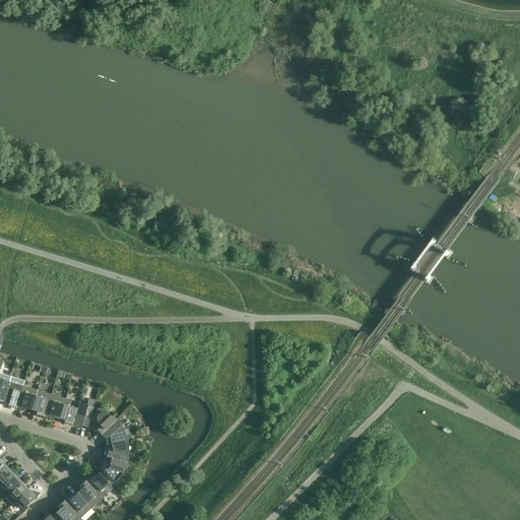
[(456,213),(470,224),(476,217),(462,206),(456,213)]
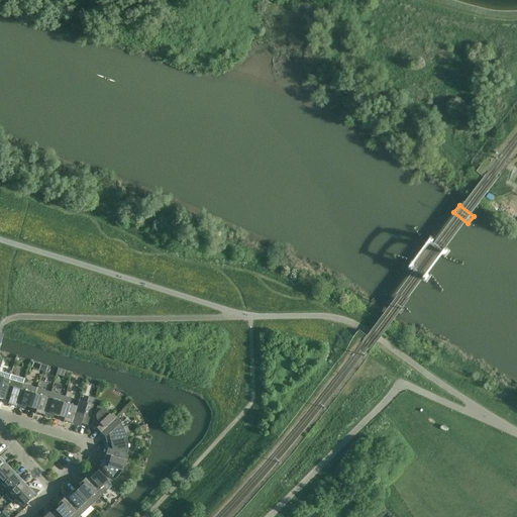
[(425,243),(445,257),(450,250),(431,236),(425,243)]
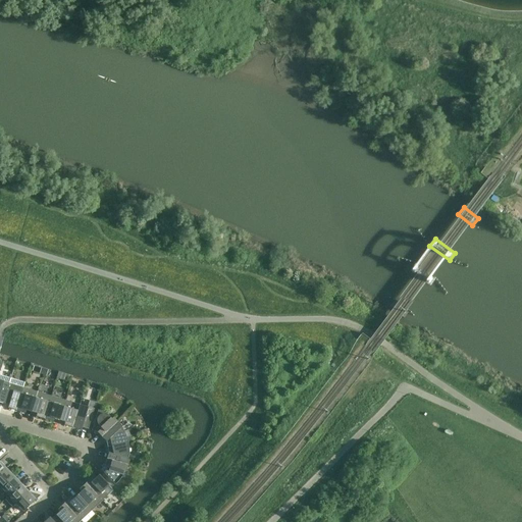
[(388,307),(404,318),(409,311),(395,300),(388,307)]
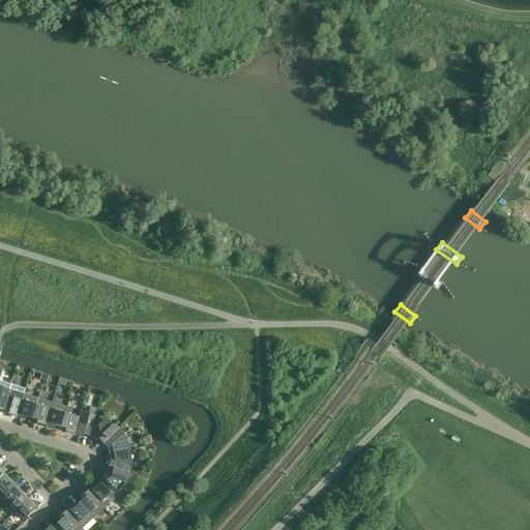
[(0,408),(3,410),(10,384),(0,381),(0,408)]
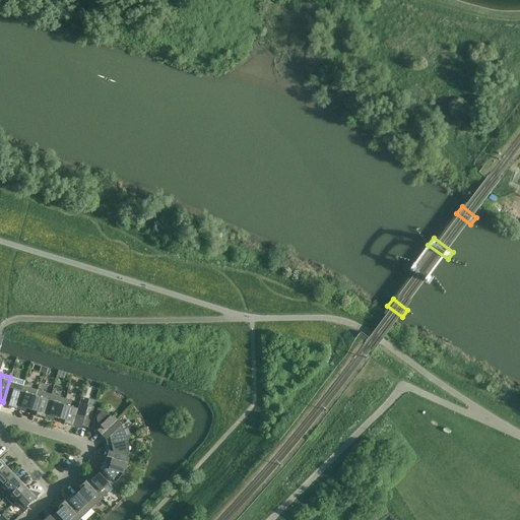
[(10,377),(3,402),(8,403),(8,406),(16,409),(23,386),(24,382),(10,377)]
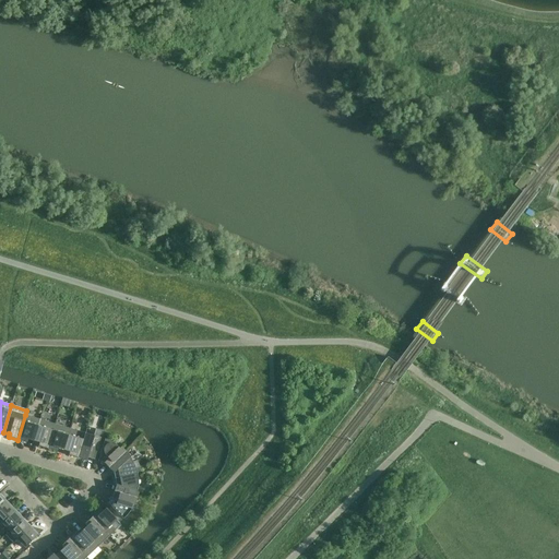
[(25,415),(18,440),(26,442),(27,439),(34,441),(40,419),(25,415)]
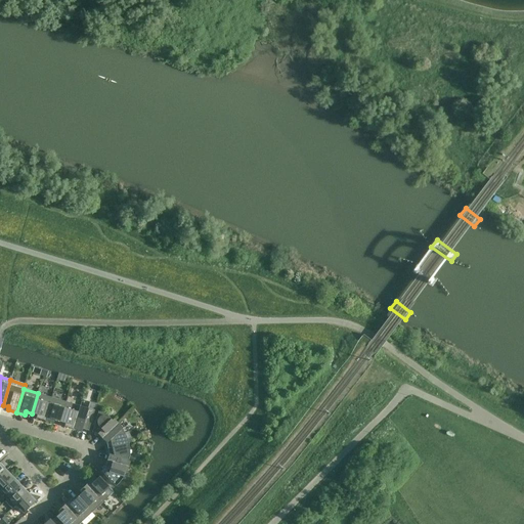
[(51,397),(38,393),(32,413),(37,416),(36,418),(45,421),(51,397)]
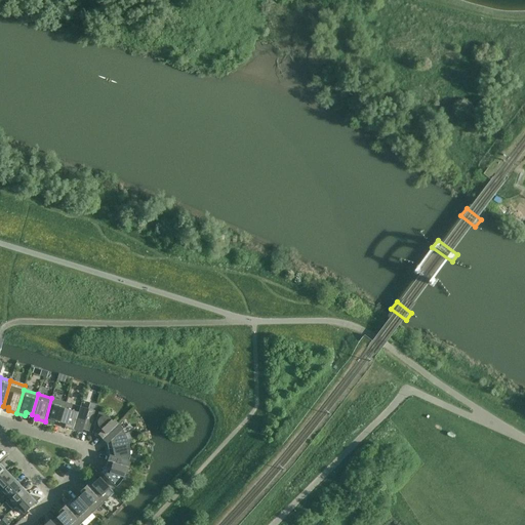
[(66,403),(51,398),(45,421),(53,425),(54,421),(59,422),(66,403)]
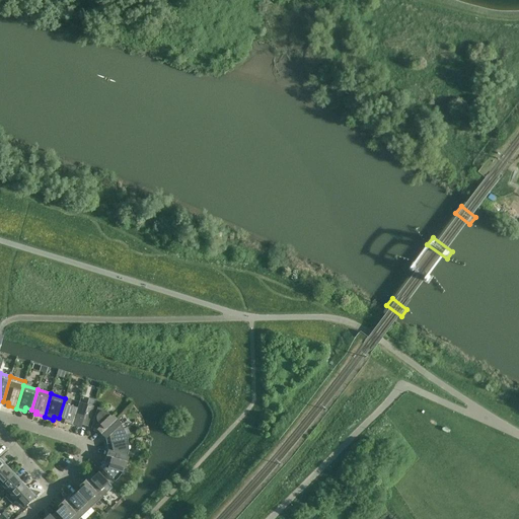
[(79,402),(65,398),(59,418),(65,420),(64,423),(72,425),(79,402)]
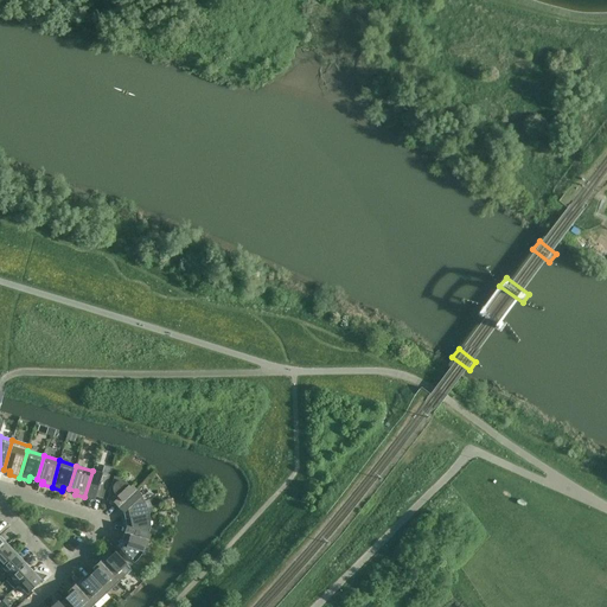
[(101,473),(93,471),(84,497),(95,500),(95,497),(102,499),(112,468),(103,466),(101,473)]
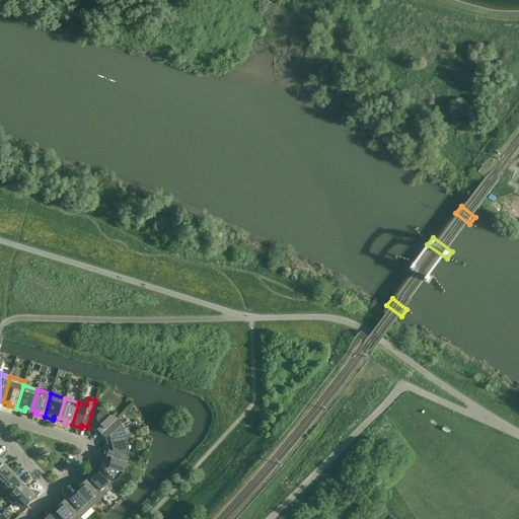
[(100,434),(117,420),(113,415),(112,416),(107,413),(104,411),(101,410),(97,408),(91,428),(96,430),(100,434)]
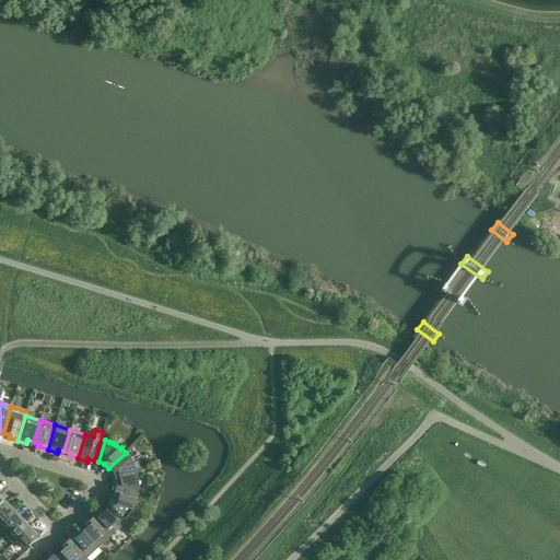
[(126,453),(108,468),(114,474),(115,480),(138,475),(137,473),(136,469),(135,465),(133,463),(129,459),(131,458),(126,453)]
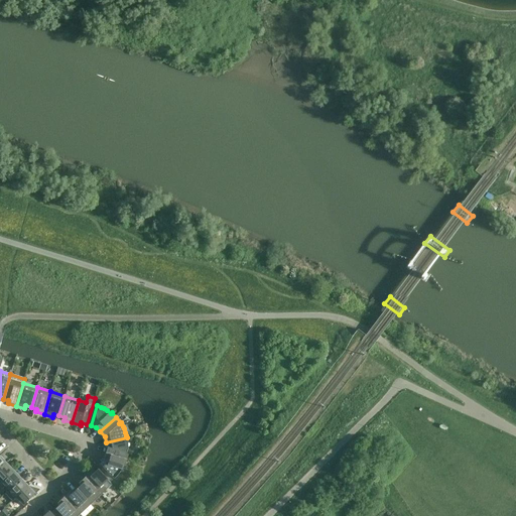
[(106,454),(126,460),(128,454),(126,454),(128,448),(128,445),(127,441),(127,437),(106,442),(107,447),(106,454)]
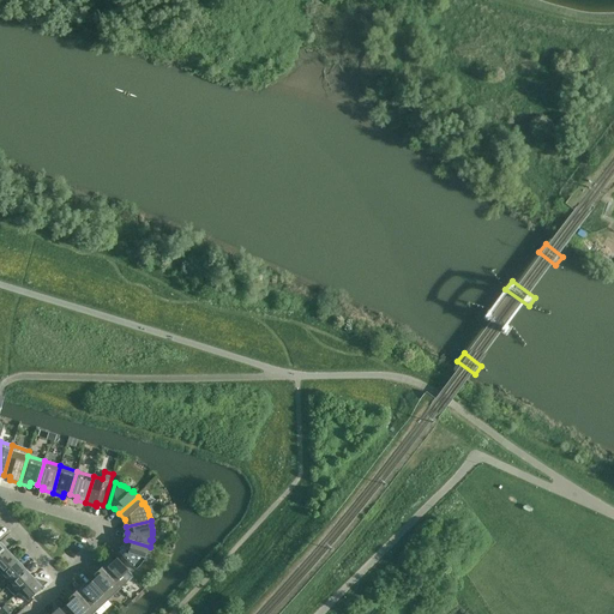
[(150,547),(126,540),(124,547),(119,552),(136,570),(138,567),(142,564),(144,559),(146,554),(148,555),(150,547)]
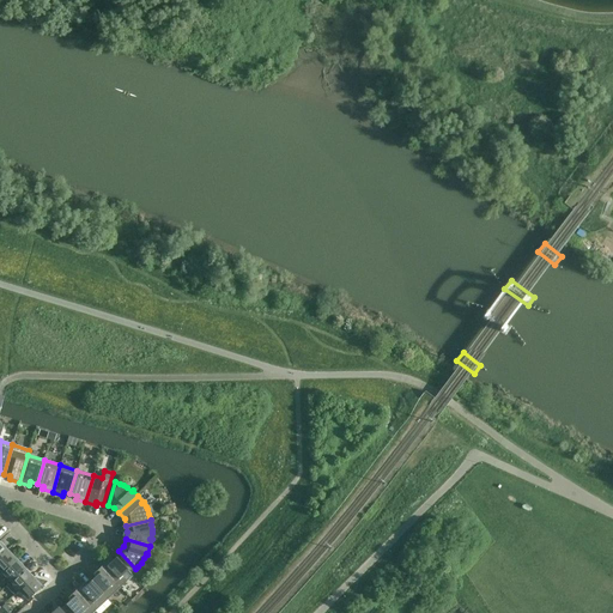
[(0,575),(2,574),(17,559),(8,551),(0,558),(0,575)]
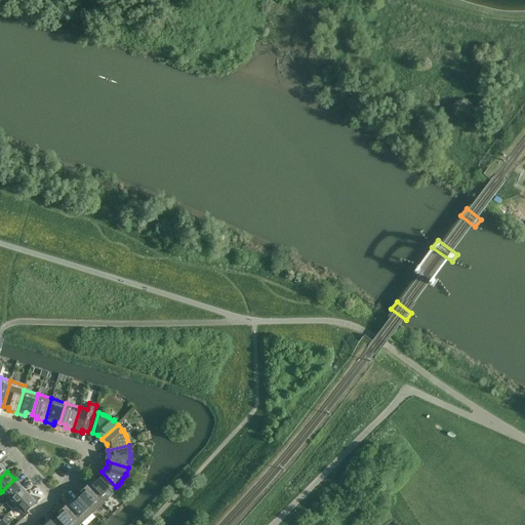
[(86,486),(103,503),(114,493),(99,478),(94,482),(93,480),(86,486)]
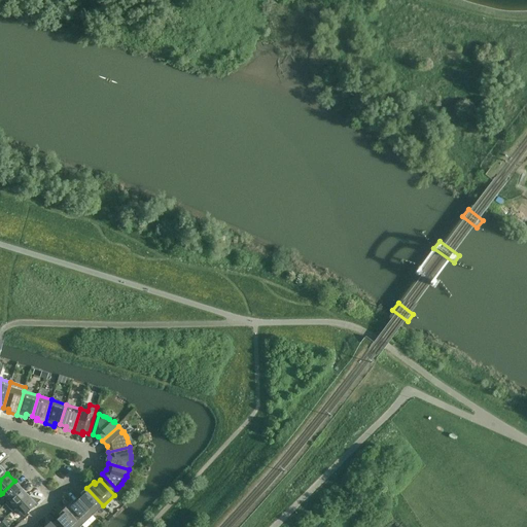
[(14,481),(2,493),(9,500),(22,489),(14,481)]
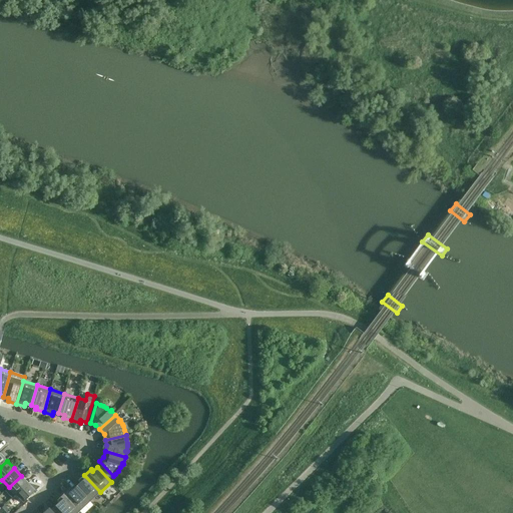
[(90,502),(100,492),(84,475),(78,481),(80,483),(76,487),(90,502)]
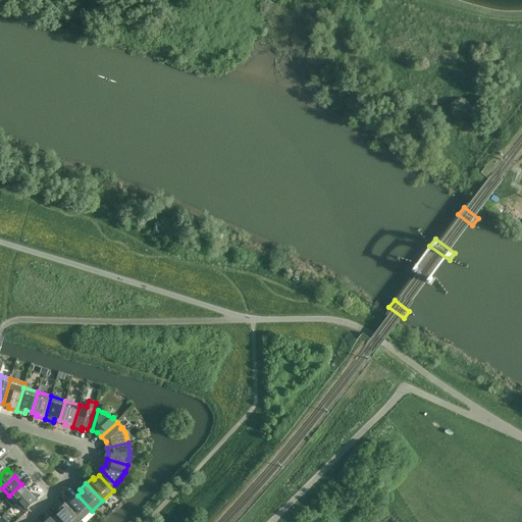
[(21,484),(9,496),(5,500),(12,507),(16,504),(29,491),(21,484)]
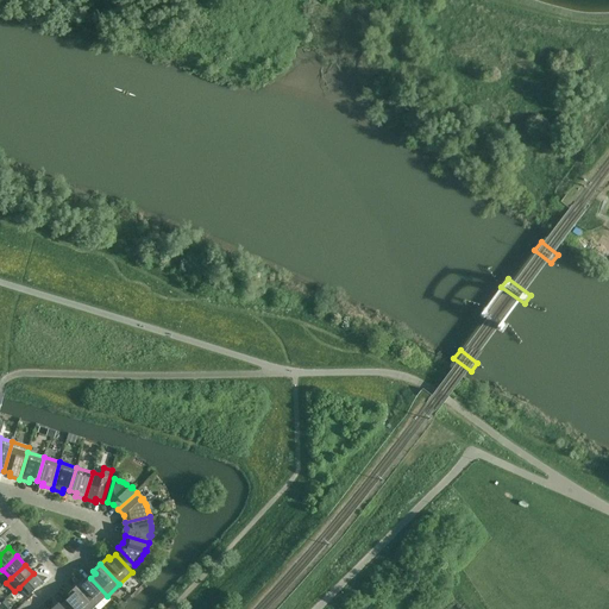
[(33,573),(19,588),(27,596),(46,578),(48,578),(33,573)]
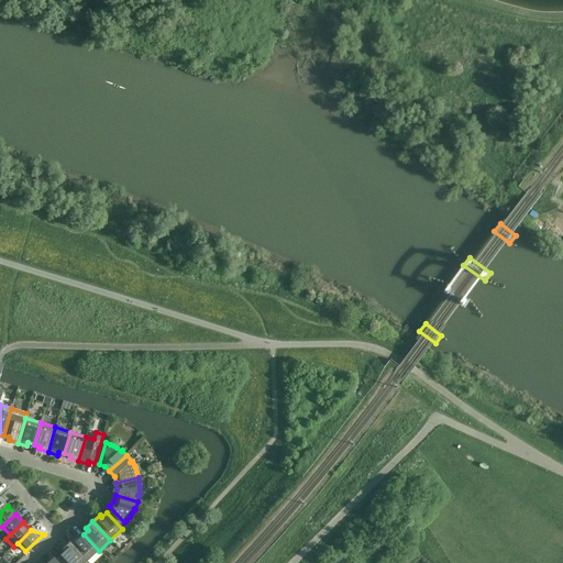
[(99,551),(84,534),(78,538),(77,536),(69,542),(87,562),(99,551)]
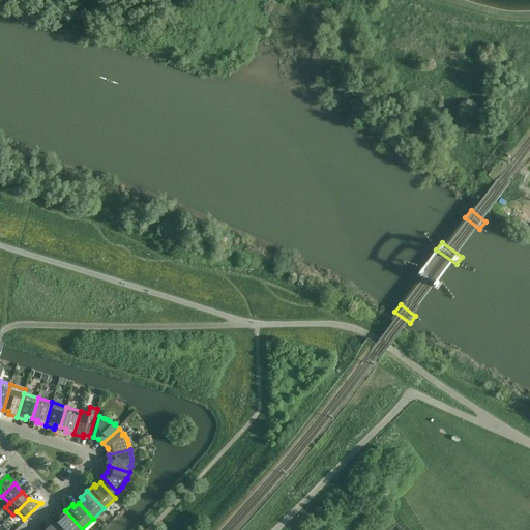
[(57,523),(62,529),(80,529),(82,529),(65,510),(59,517),(61,519),(57,523)]
